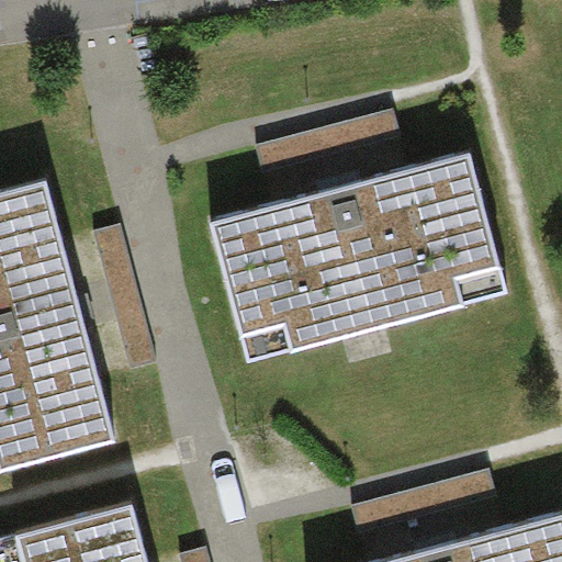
[(395,107),(256,144),(269,190),(407,154),(395,107)]
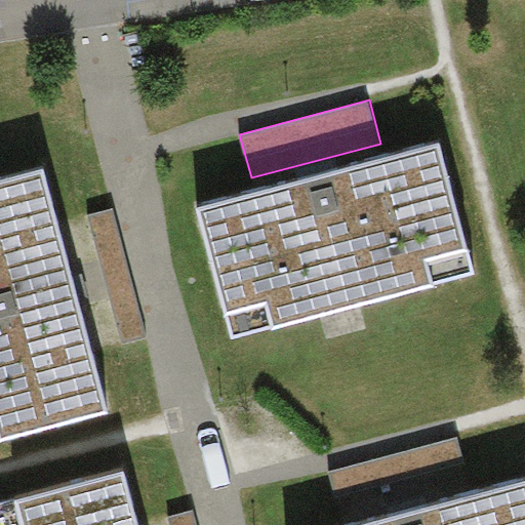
[(440,143),(198,208),(232,335),(273,325),(274,329),(434,286),(433,283),(475,271),(440,143)]
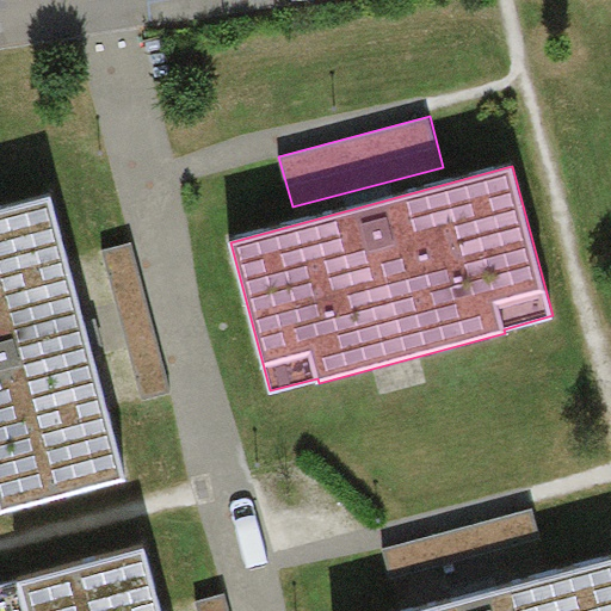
[(0,510),(1,510),(1,513),(125,480),(50,199),(0,211),(0,510)]
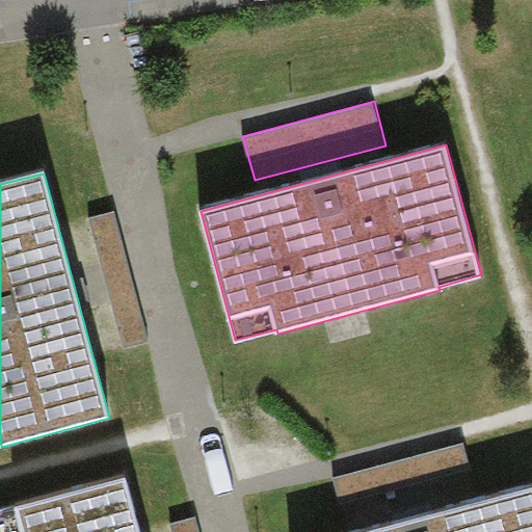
[(113,211),(90,216),(124,347),(147,342),(113,211)]
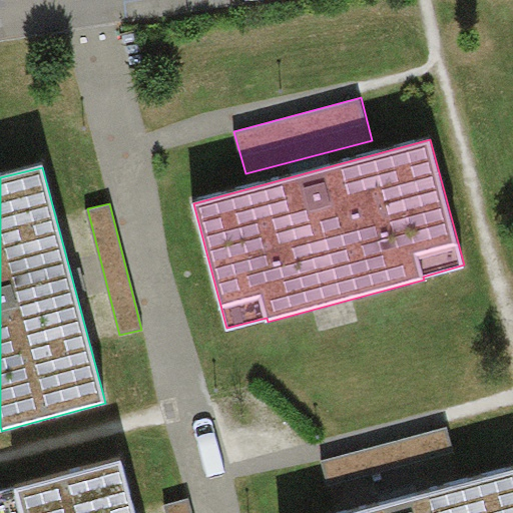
[(449,428),(323,461),(335,503),(461,470),(449,428)]
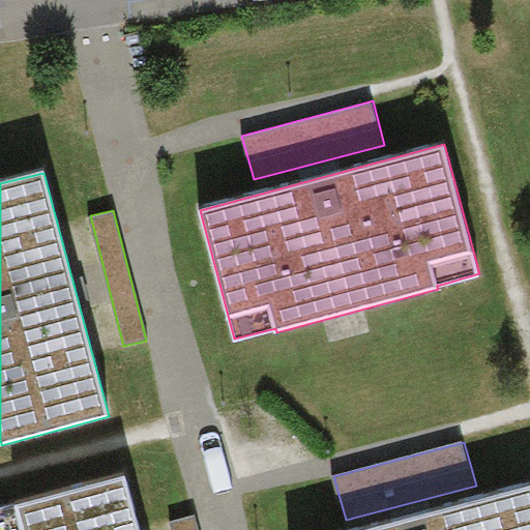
[(0,508),(0,529),(138,529),(124,477),(19,506),(18,504),(0,508)]
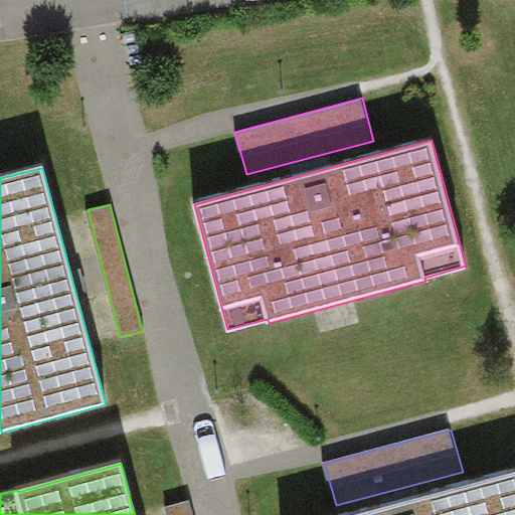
[(514,514),(514,471),(351,514),(514,514)]
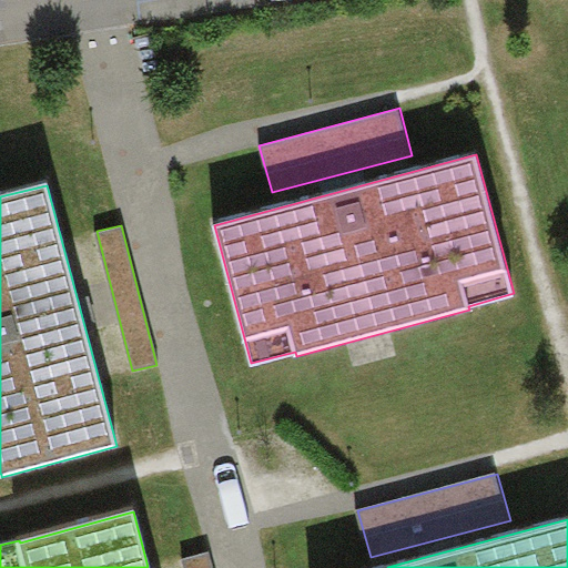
[(212,567),(209,553),(184,558),(186,567),(212,567)]
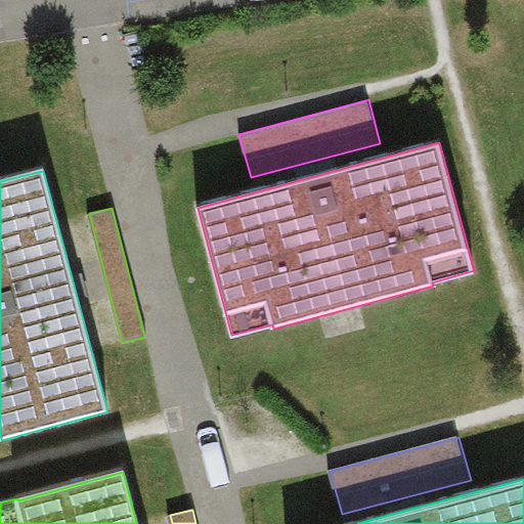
All buildings are outlined.
